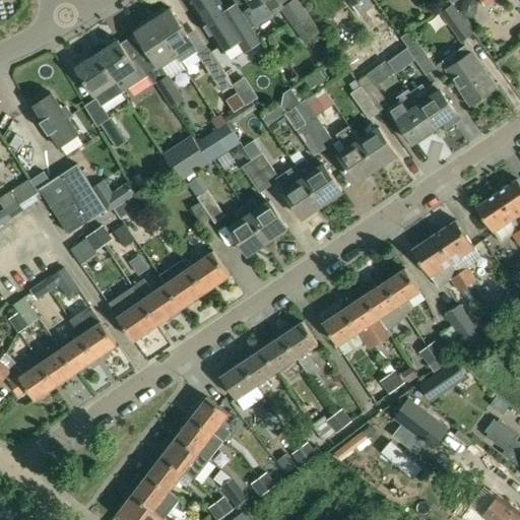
[(188,0),(205,26),(207,25),(213,35),(212,36),(222,52),(239,41),(246,52),(261,42),(237,3),(226,10),(219,0),(188,0)]
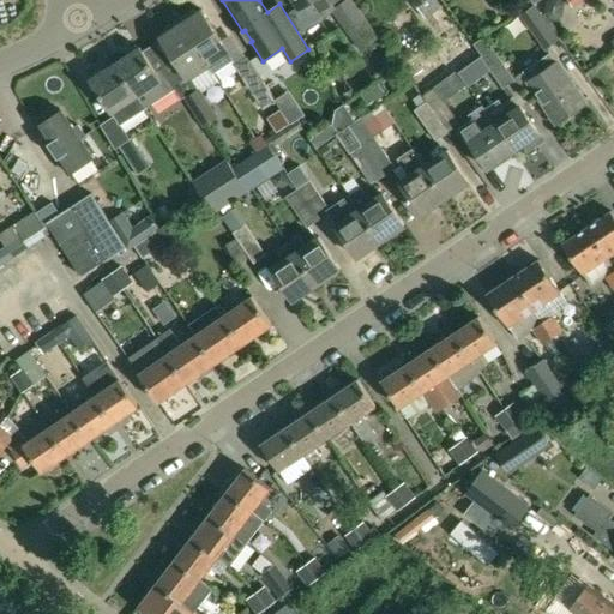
[(293,0),(299,7),(290,13),(302,31),(333,11),(337,8),(336,7),(330,0),(293,0)]
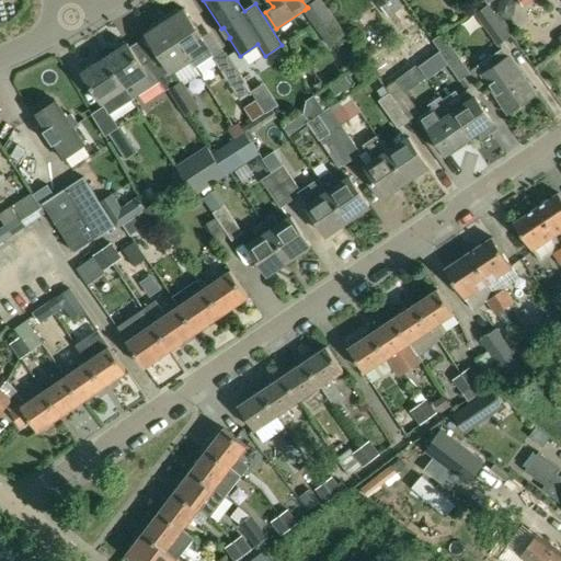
[(308,8),(305,10),(331,46),(332,46),(347,35),(321,0),(315,0),(307,7),(308,8)]
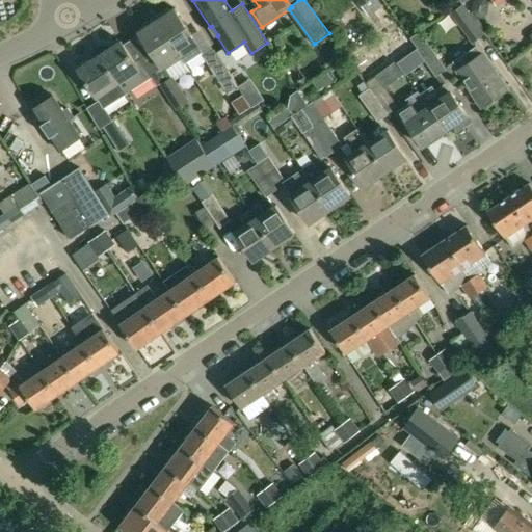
[(377,0),(370,0),(362,6),(376,26),(390,16),(377,0)]
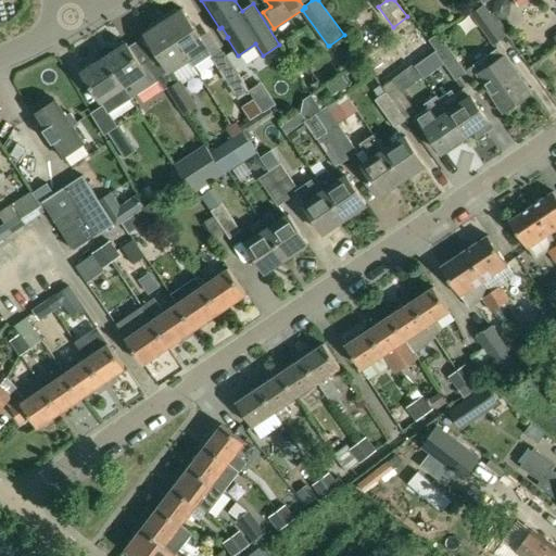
[(495,0),(494,11),(497,15),(505,16),(510,13),(512,0),(495,0)]
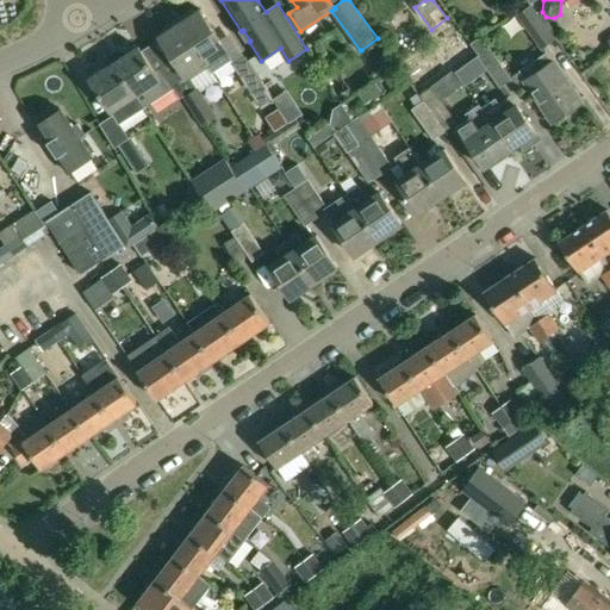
[(531,4),(516,14),(541,50),(556,39),(531,4)]
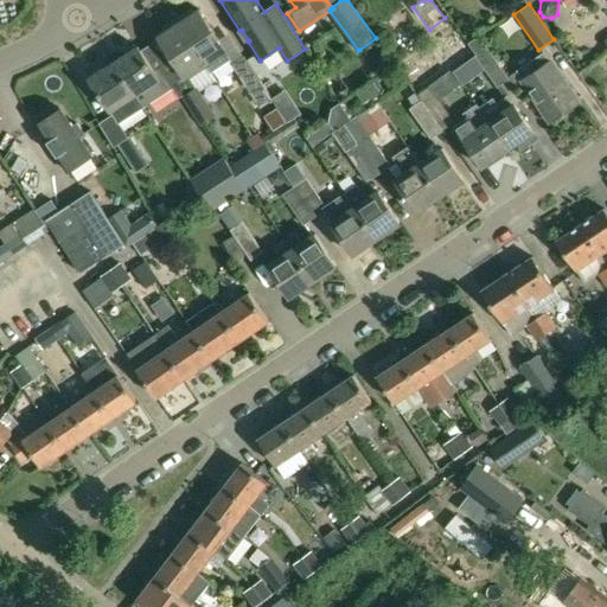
[(190,11),(177,19),(206,65),(211,74),(230,61),(218,43),(221,42),(199,10),(195,13),(193,11),(190,11)]
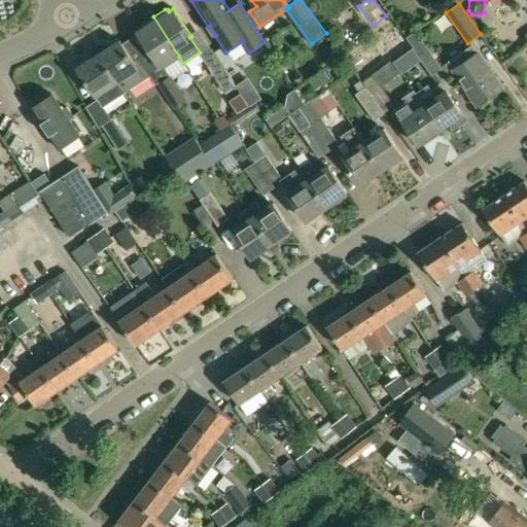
[(142,29),(138,32),(138,33),(162,68),(164,67),(179,57),(153,16),(142,25),(141,28),(142,29)]
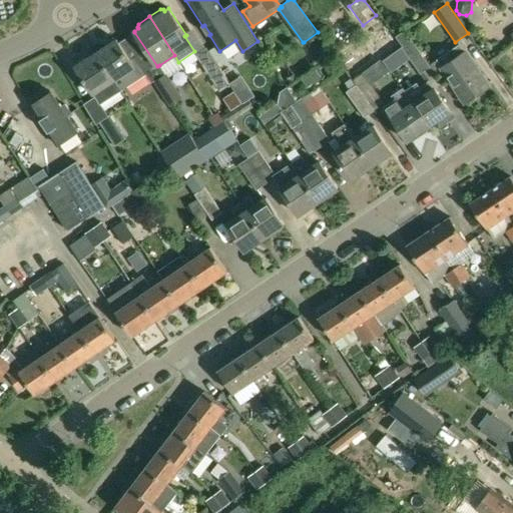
[(388,27),(340,59),(353,78),(383,58),(392,52),(400,46),(388,27)]
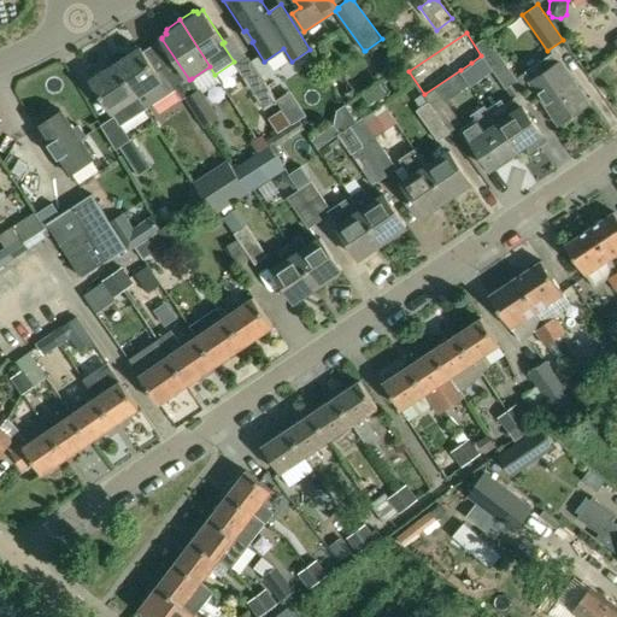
[(487,36),(476,45),(485,57),(483,58),(506,89),(518,81),(516,78),(487,36)]
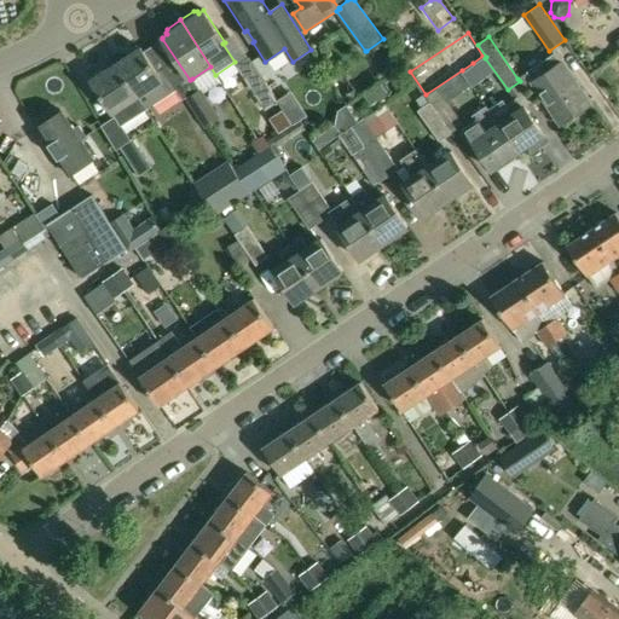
[(142,47),(116,64),(146,110),(179,90),(180,88),(166,64),(156,70),(142,47)]
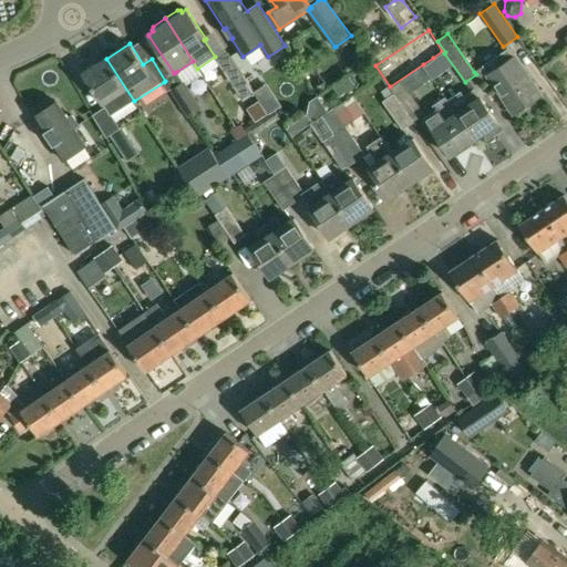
[(508,49),(474,72),(476,74),(482,82),(490,76),(515,114),(540,96),(514,58),(508,49)]
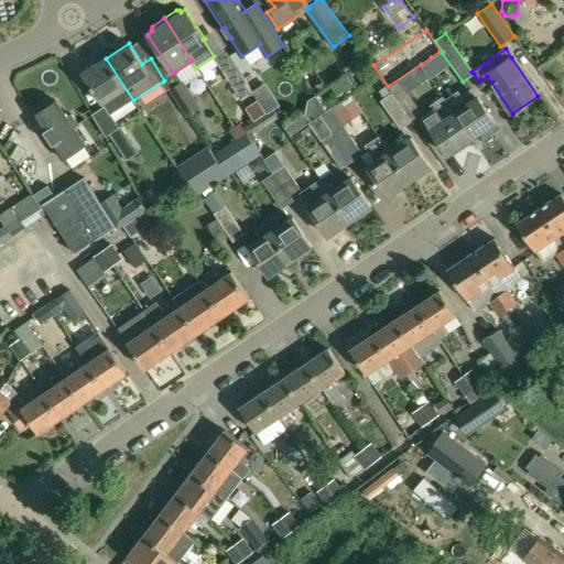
[(216,60),(215,61),(242,101),(253,94),(249,88),(226,53),(216,60)]
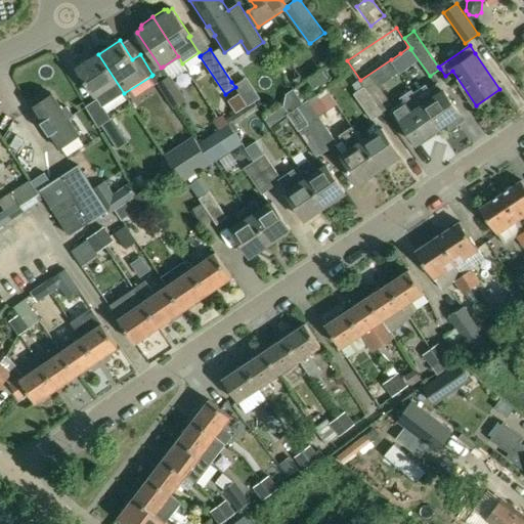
[(400,53),(391,59),(397,69),(402,66),(403,57),(400,53)]
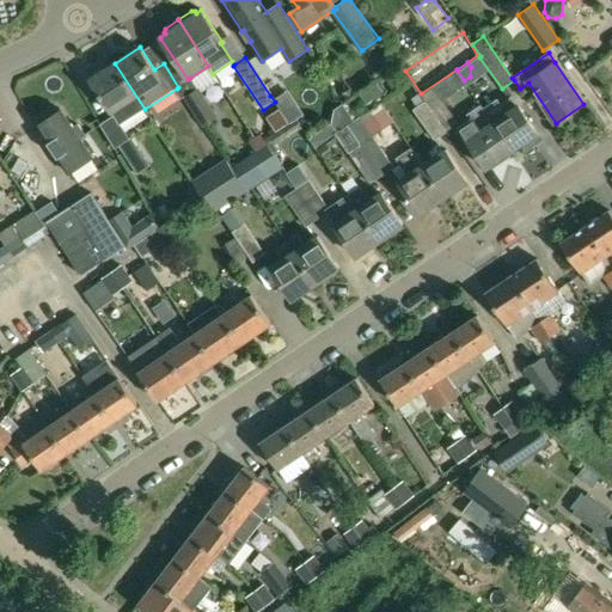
[(115,63),(90,79),(111,112),(114,116),(120,126),(145,109),(115,63)]
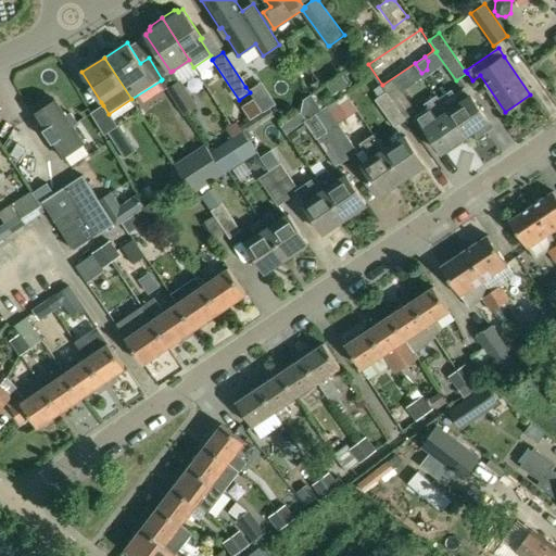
[(393,79),(382,87),(386,92),(405,121),(417,113),(401,90),(393,79)]
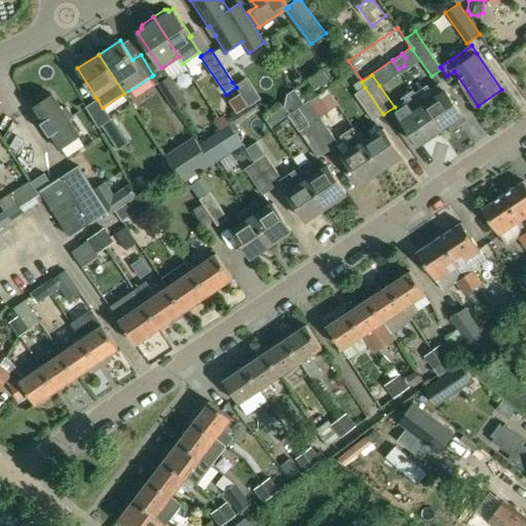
[(170,76),(158,84),(175,109),(187,101),(173,79),(171,76),(170,76)]
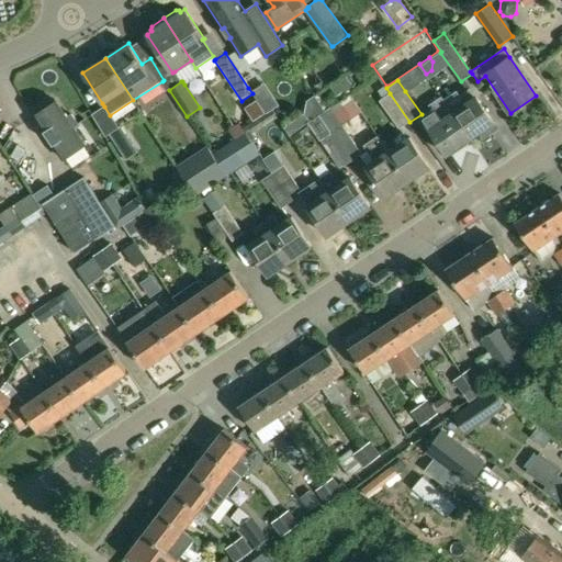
[(456,91),(442,100),(449,108),(471,139),(481,133),(484,138),(497,128),(494,124),(476,97),(471,88),(459,97),(456,91)]
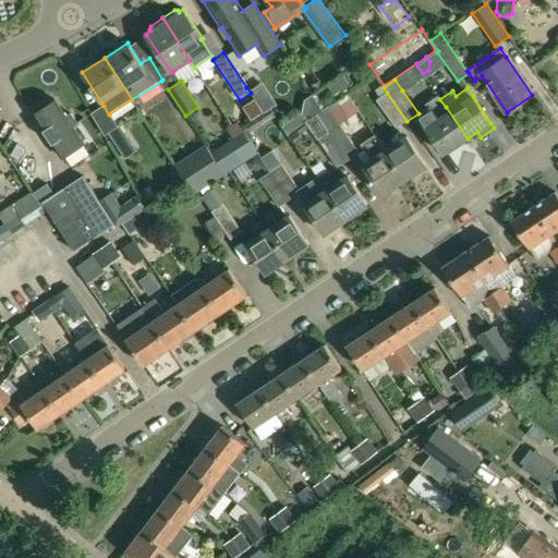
[(387,93),(376,100),(397,129),(407,121),(387,93)]
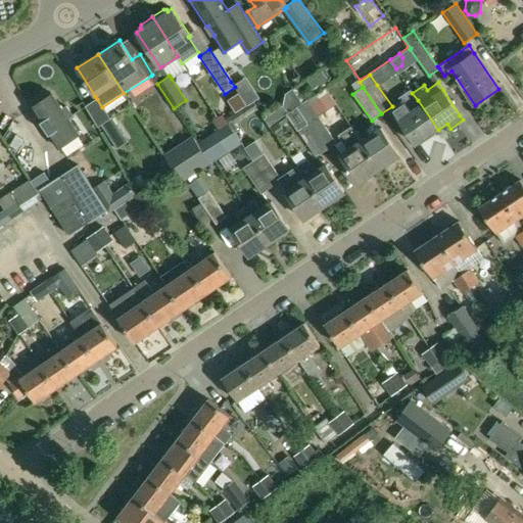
[(297,107),(302,103),(293,90),(287,94),(284,105),(289,112),(297,107)]
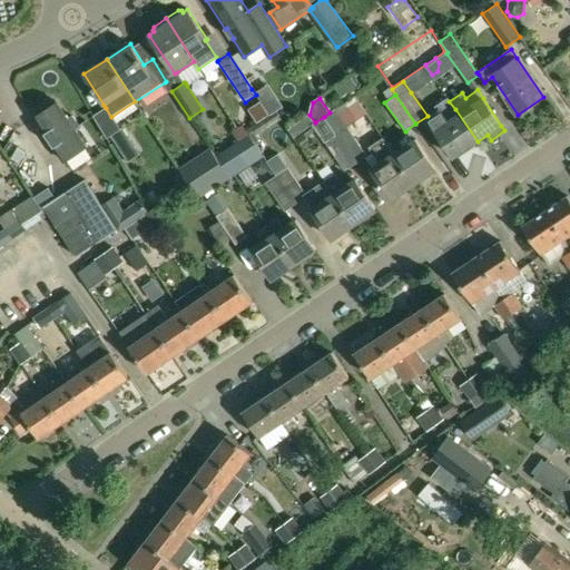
[(43,111),(35,117),(65,161),(86,147),(75,129),(80,126),(72,116),(68,119),(57,102),(55,105),(52,101),(41,108),(43,111)]
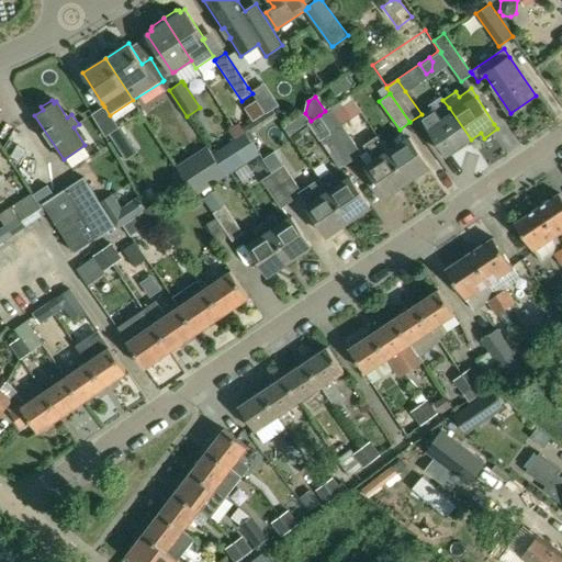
[(330,108),(319,115),(332,133),(351,161),(362,154),(353,142),(343,125),(332,108),(330,108)]
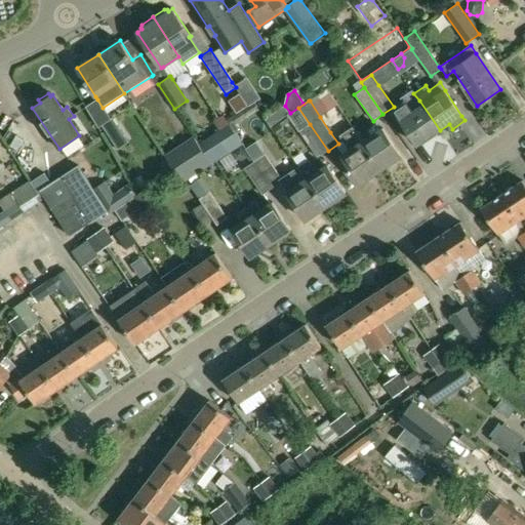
[(406,102),(394,110),(401,120),(417,145),(440,130),(419,101),(410,107),(406,102)]
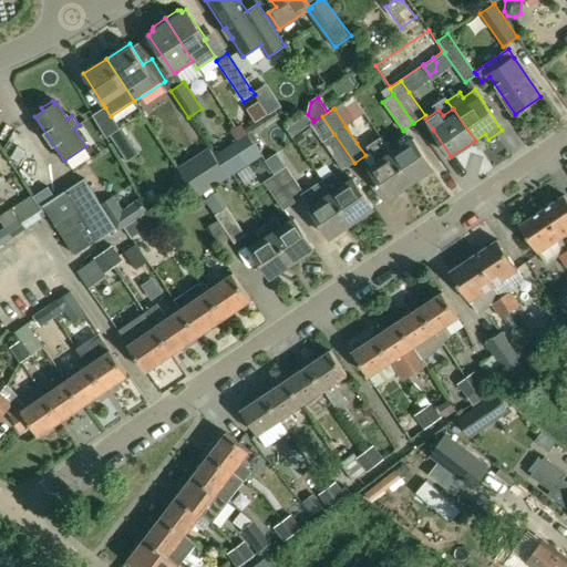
[(275,110),(245,130),(249,136),(254,143),(263,137),(260,134),(281,120),(275,110)]
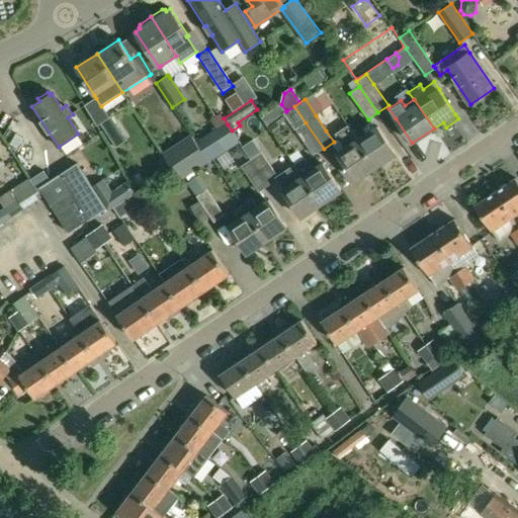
[(109,117),(100,123),(104,130),(101,132),(112,150),(116,148),(127,141),(111,116),(109,117)]
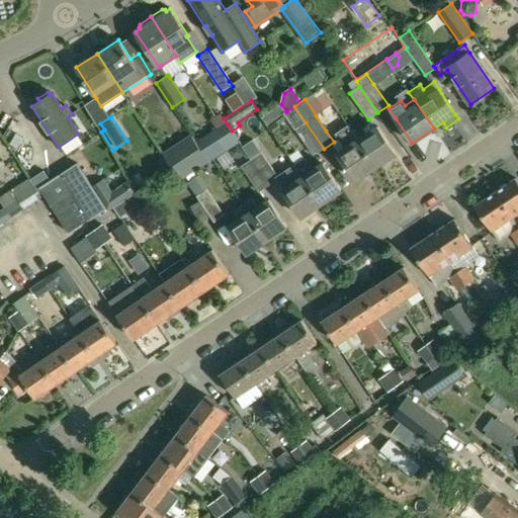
[(276,119),(268,124),(274,134),(282,128),(276,119)]
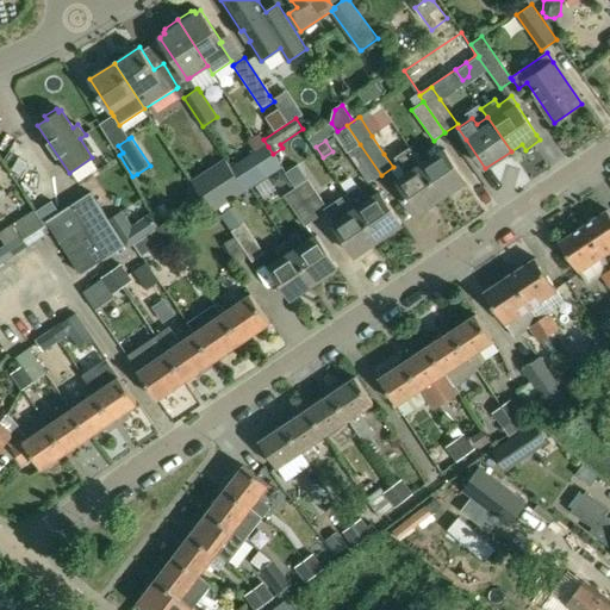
[(360,144),(348,153),(349,154),(369,184),(381,175),(360,144)]
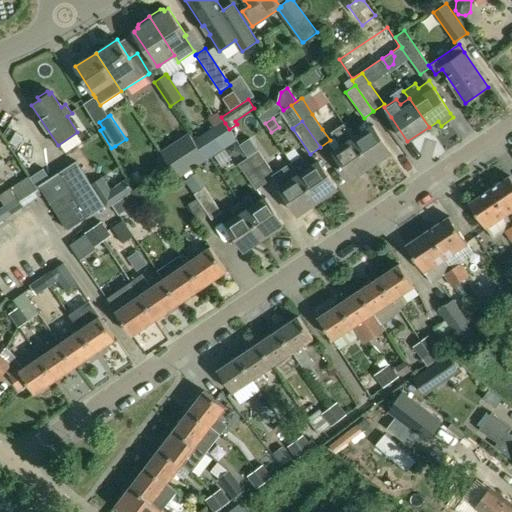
[(212,131),(210,133),(221,151),(224,149),(235,141),(237,140),(234,137),(229,129),(225,123),(212,131)]
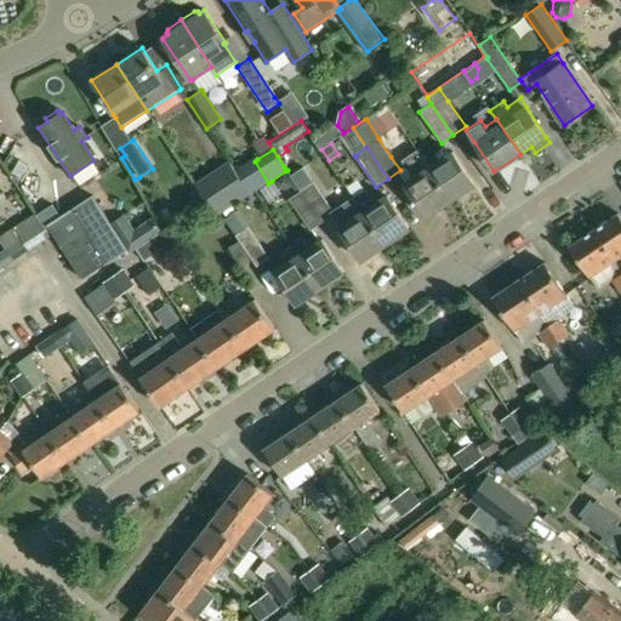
[(408,157),(402,161),(414,178),(404,184),(426,217),(449,201),(428,169),(429,167),(421,157),(417,151),(408,157)]
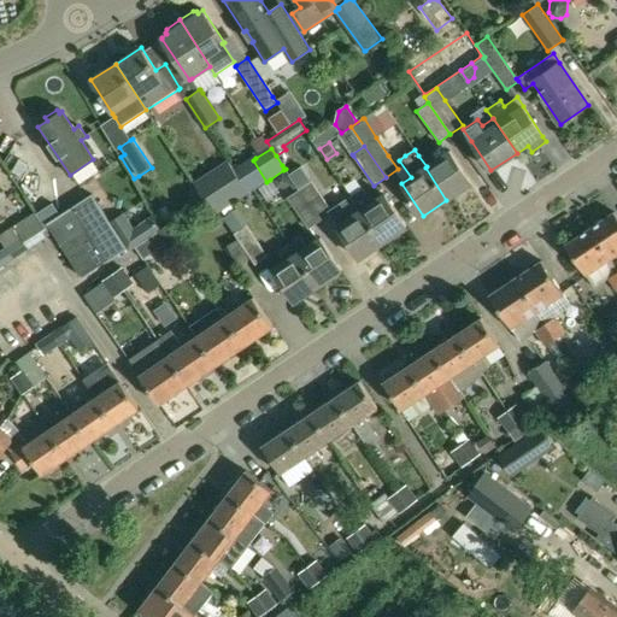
[(427,166),(425,168),(446,200),(471,183),(450,151),(427,166)]
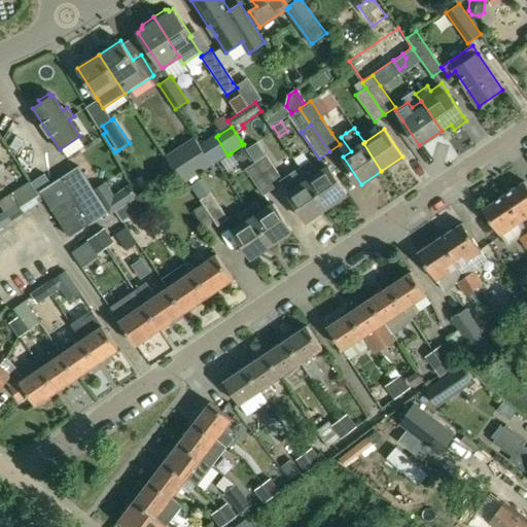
[(216,137),(201,147),(203,150),(213,166),(227,155),(216,137)]
